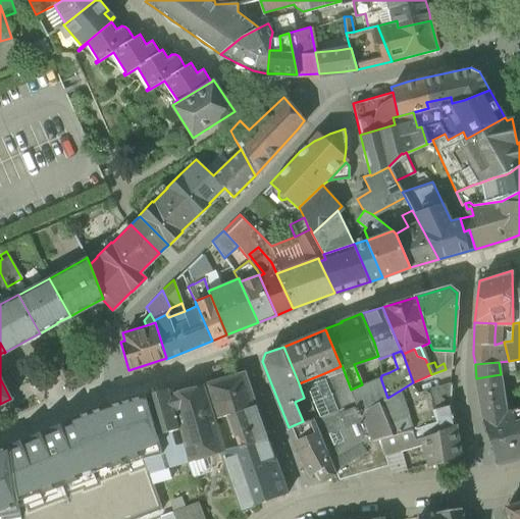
[(387,367),(390,372),(398,368),(396,363),(387,367)]
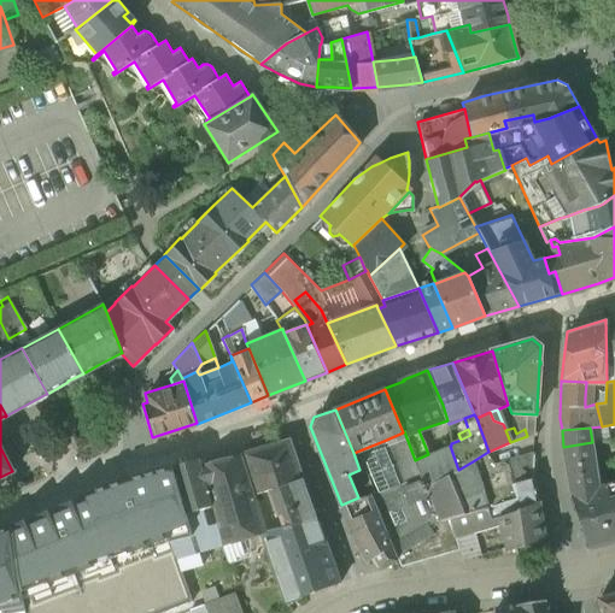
[(370,495),(392,544),(422,528),(435,522),(439,520),(439,519),(426,488),(415,460),(404,431),(403,432),(384,441),(400,484),(399,488),(390,482),(381,487),(378,491),(370,495)]
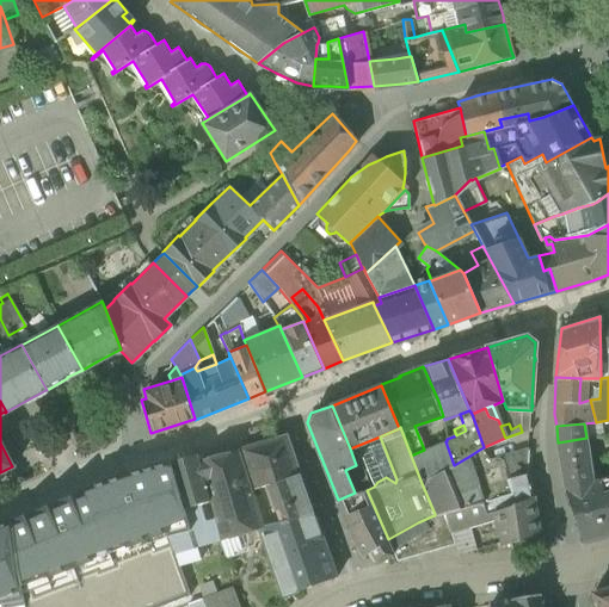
[(239,448),(252,489),(266,484),(299,474),(285,434),(239,448)]
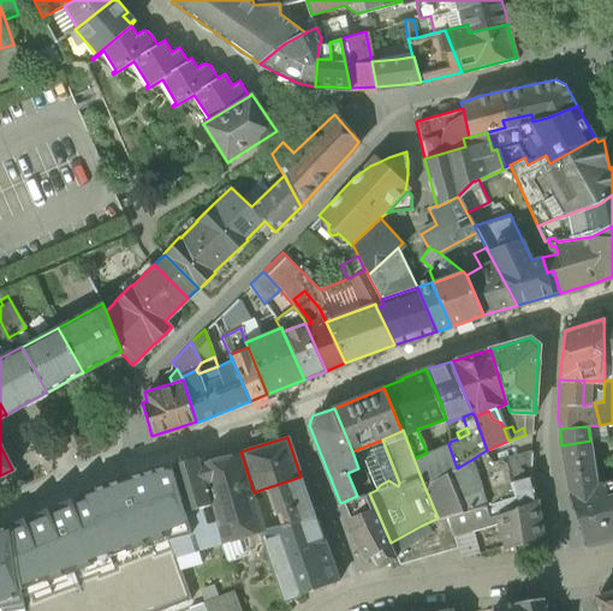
[(567,486),(569,491),(596,485),(596,480),(594,463),(591,448),(590,441),(561,445),(563,453),(567,486)]
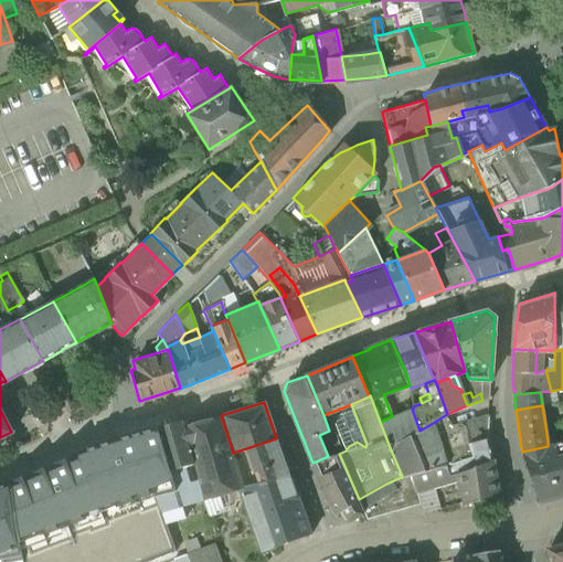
[(380,422),(390,447),(420,431),(412,409),(392,416),(380,422)]
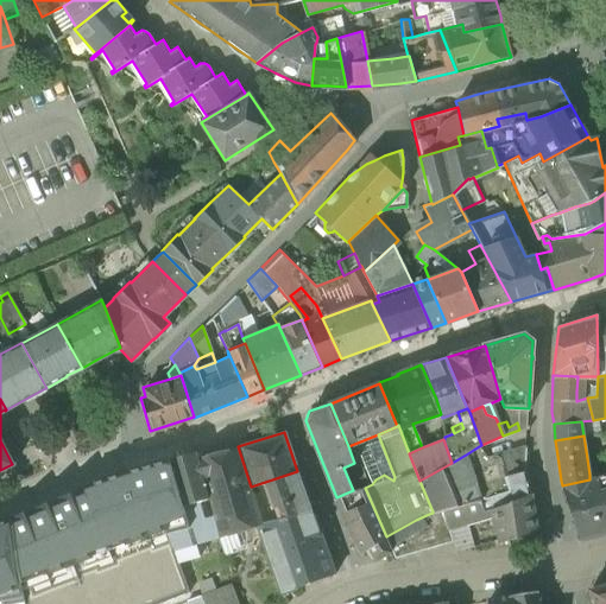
[(220,536),(257,523),(262,522),(250,487),(251,487),(238,446),(197,456),(197,461),(196,461),(201,479),(208,498),(208,500),(212,498),(215,515),(220,536)]
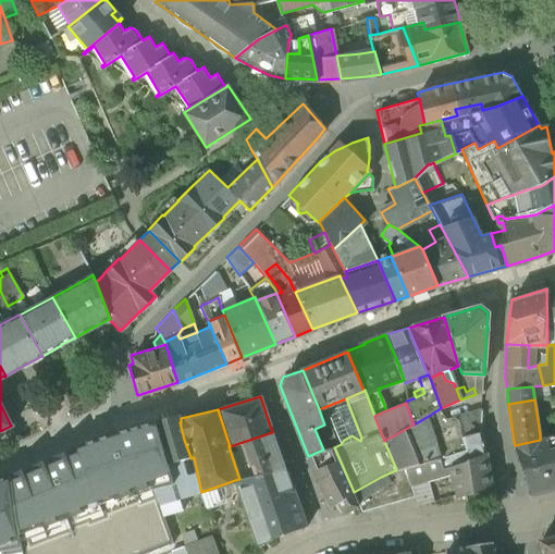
[(445,419),(439,409),(427,417),(433,438),(439,436),(433,423),(445,419)]
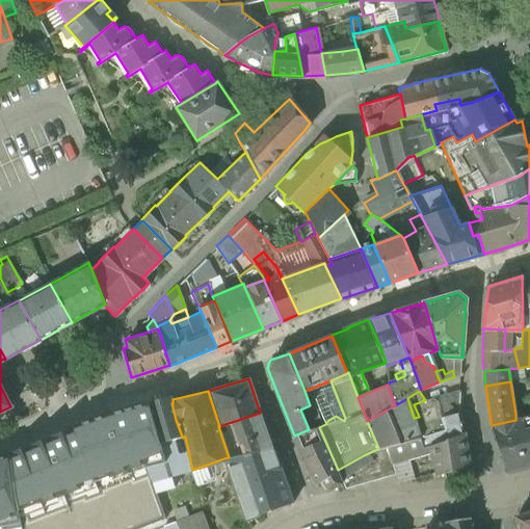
[(414,418),(420,437),(427,434),(445,429),(441,418),(459,413),(460,391),(425,400),(414,404),(419,417),(414,418)]
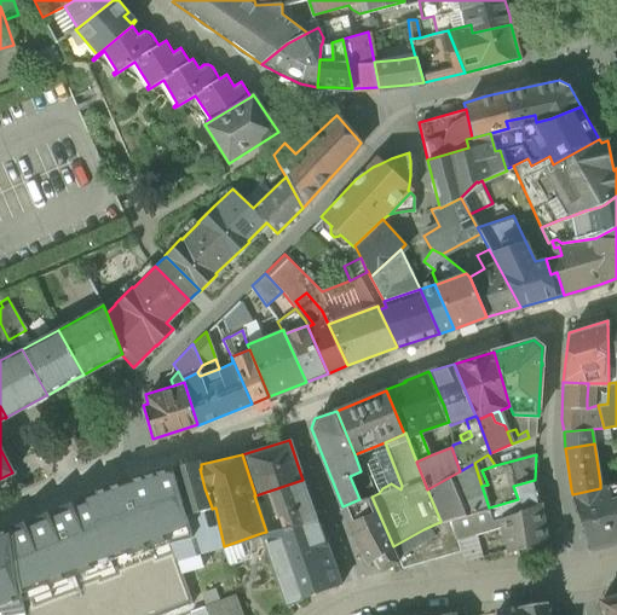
[(173,468),(186,515),(205,509),(211,508),(212,508),(205,488),(200,469),(201,469),(201,464),(200,464),(199,459),(173,468)]
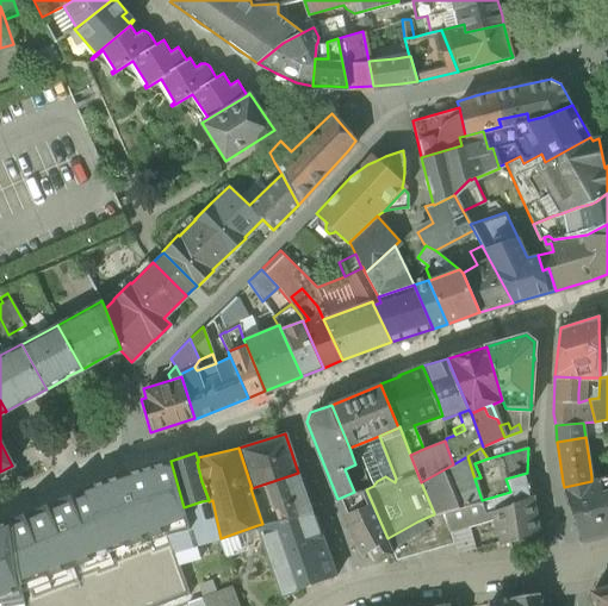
[(434,513),(434,514),(445,512),(445,511),(481,500),(482,500),(475,479),(467,456),(453,464),(421,482),(434,513)]
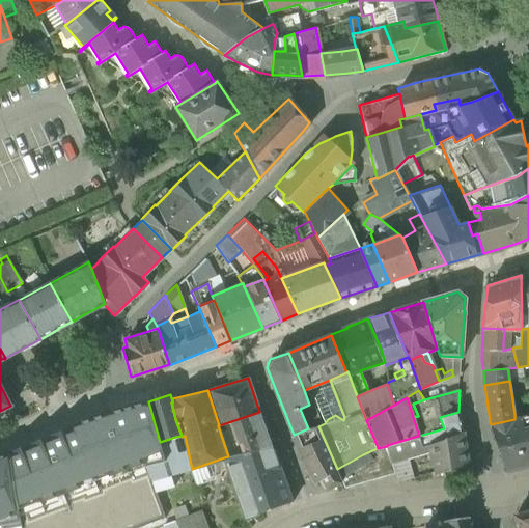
[(133,527),(165,516),(155,490),(145,466),(165,460),(160,442),(148,401),(83,420),(44,439),(9,452),(16,497),(21,525),(21,527),(133,527)]
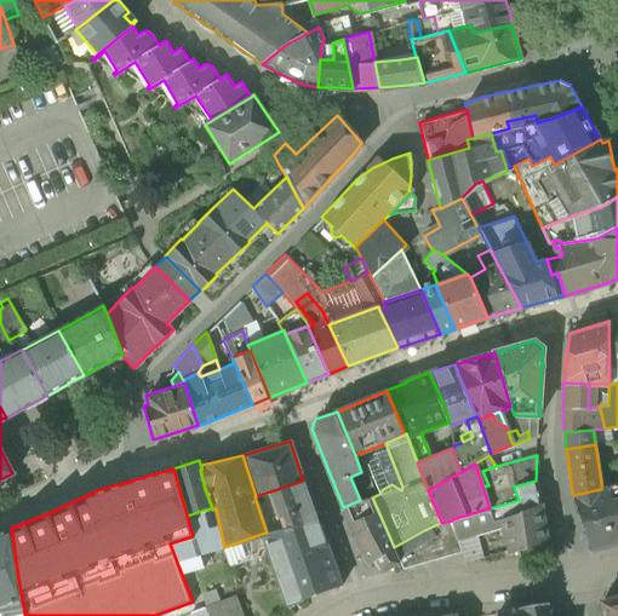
[(282,523),(285,529),(318,522),(303,481),(270,491),(282,523)]
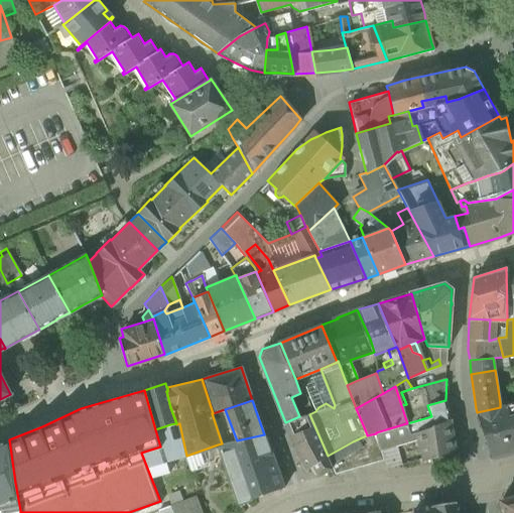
[(431,416),(414,421),(417,431),(433,426),(432,424),(450,418),(445,400),(427,405),(431,416)]
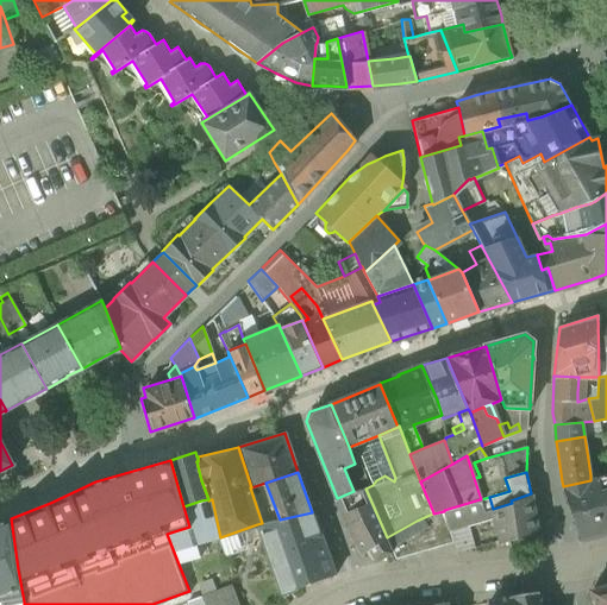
[(606,476),(590,480),(563,486),(581,541),(606,534),(606,476)]
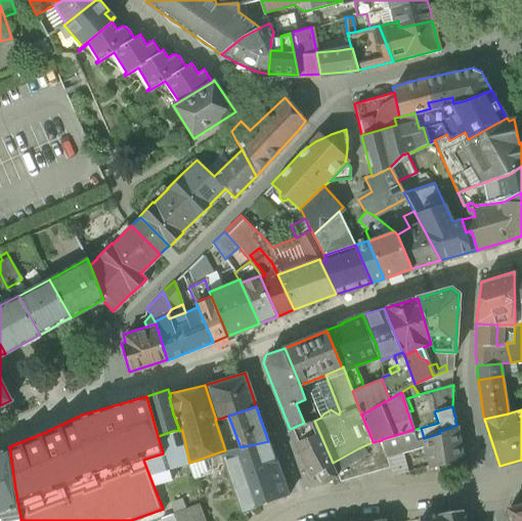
[(311,477),(312,477),(317,474),(319,473),(333,465),(333,464),(333,463),(314,421),(314,419),(304,423),(290,429),(299,452),(311,477)]
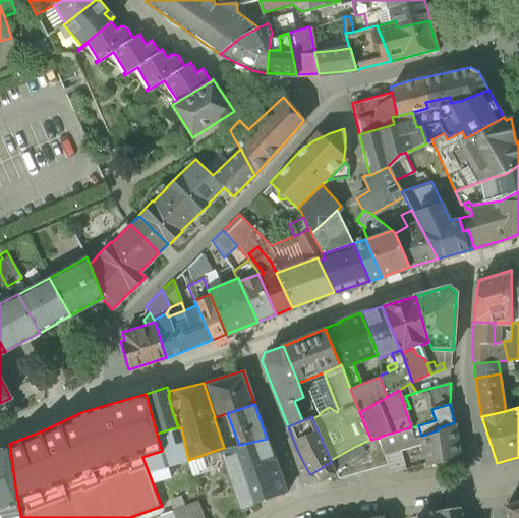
[(459,454),(454,422),(437,428),(438,430),(421,436),(413,439),(410,427),(380,437),(380,438),(384,453),(385,453),(421,443),(426,462),(426,464),(459,457),(459,454)]
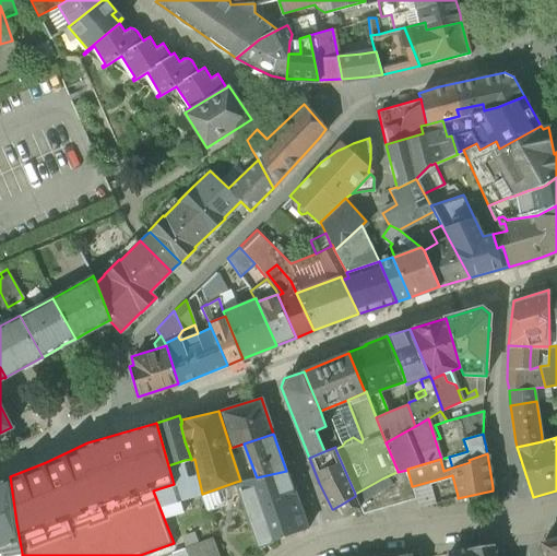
[(443,471),(452,468),(449,457),(441,459),(440,459),(443,471)]
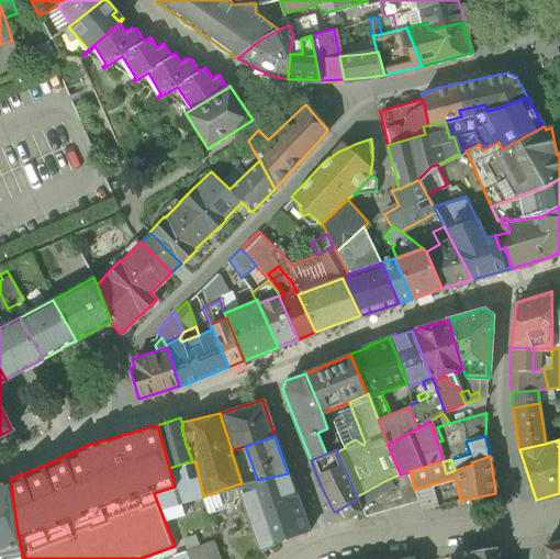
[(185,465),(186,462),(169,468),(175,487),(154,493),(164,518),(185,513),(181,502),(203,496),(199,477),(190,479),(188,478),(185,465)]
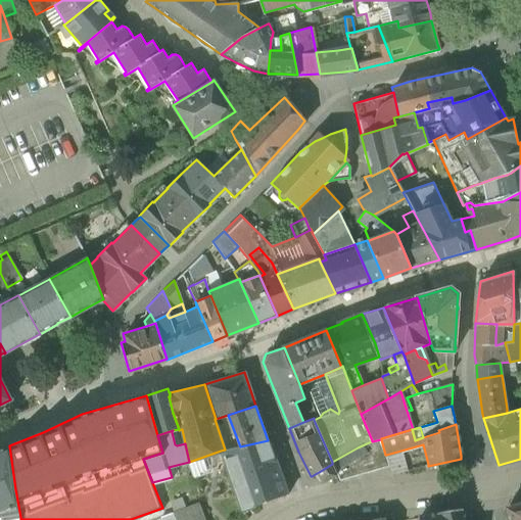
[(372,441),(369,442),(358,447),(332,462),(332,463),(332,464),(339,480),(364,473),(376,469),(389,465),(386,455),(385,455),(381,439),(372,441)]
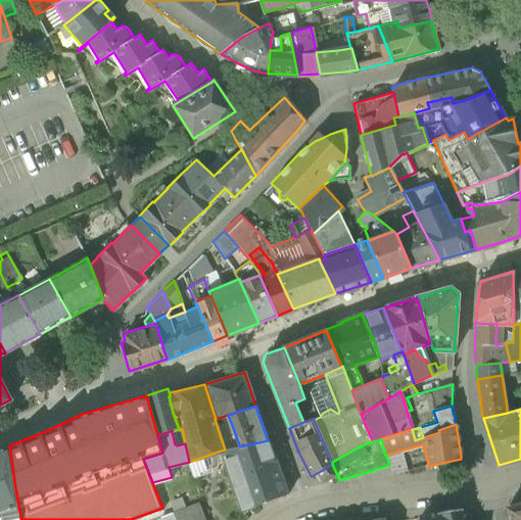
[(287,493),(268,440),(240,446),(228,448),(226,450),(225,450),(221,451),(241,510),(245,508),(257,504),(258,504),(287,493)]
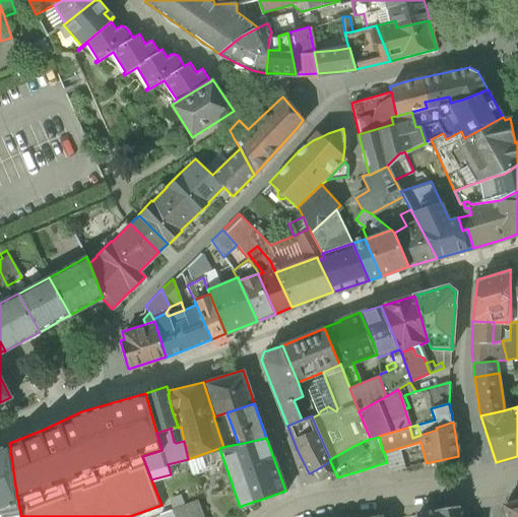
[(9,443),(0,446),(0,514),(1,514),(1,516),(7,516),(20,515),(20,514),(15,487),(9,443)]
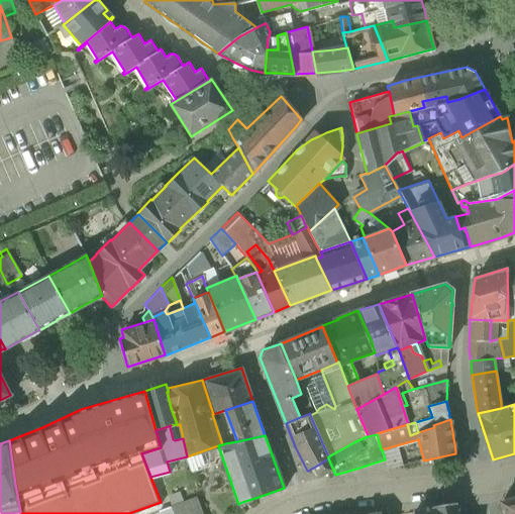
[(170,506),(169,506),(172,513),(202,513),(196,496),(195,496),(170,506)]
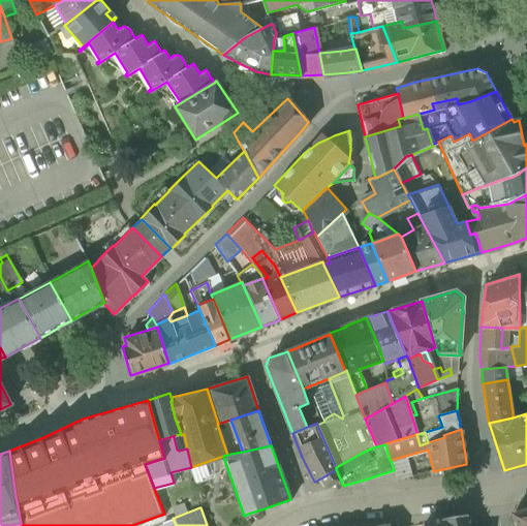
[(526,525),(526,508),(512,513),(515,525),(526,525)]
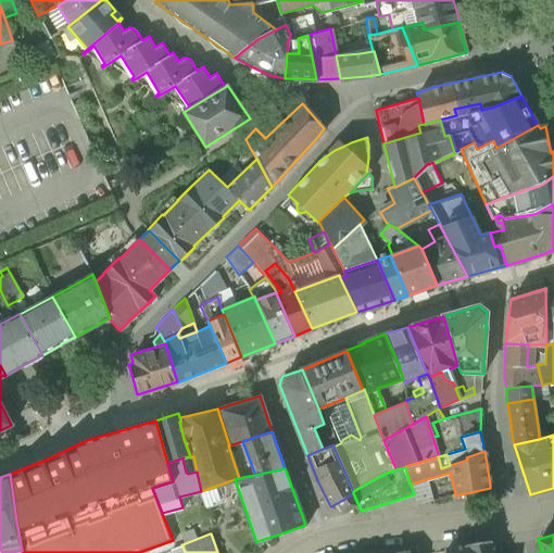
[(444,549),(445,552),(493,552),(493,551),(491,542),(491,541),(490,540),(481,541),(481,542),(475,543),(475,542),(465,544),(445,548),(444,549)]
